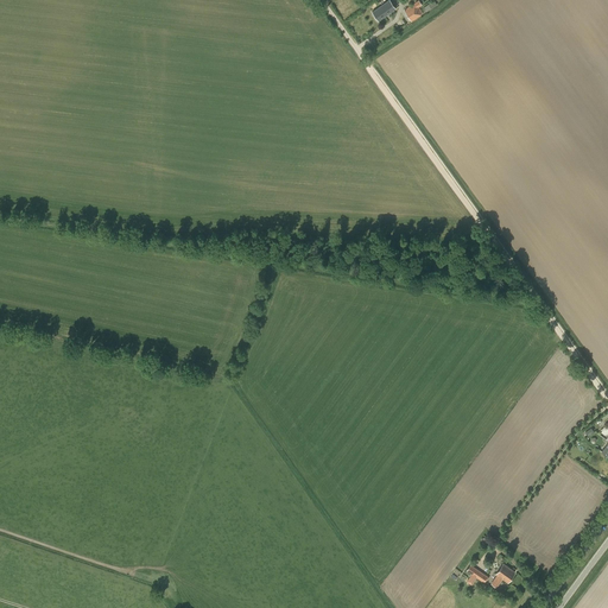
[(388,0),(373,12),(379,20),(396,8),(388,0)]
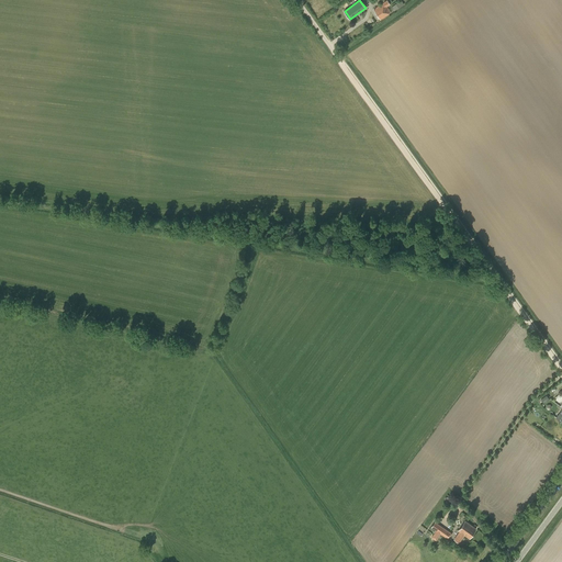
[(391,12),(388,7),(390,4),(386,0),(373,9),(380,20),(390,13),(391,12)]
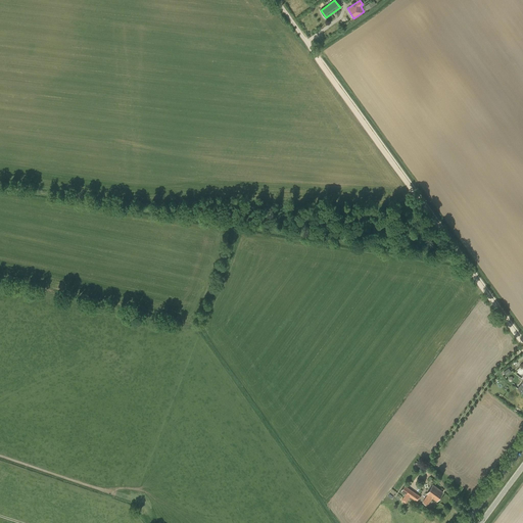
[(364,7),(367,10),(376,4),(373,0),(364,7)]
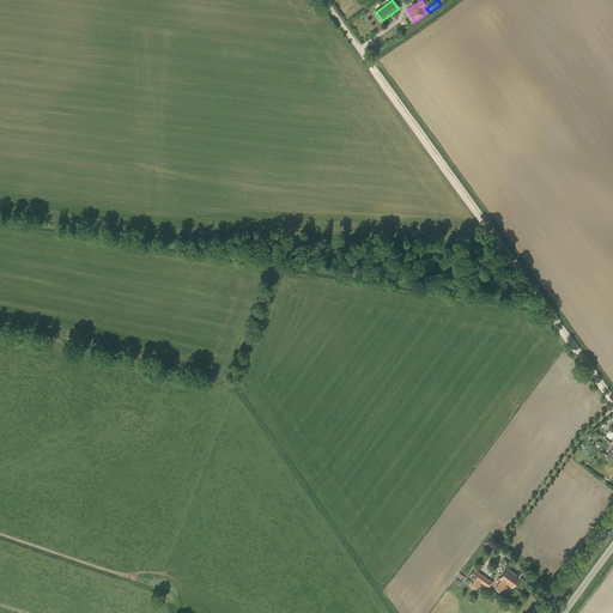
[(502,580),(496,589),(501,593),(507,583),(513,587),(519,577),(507,569),(501,578),(502,580)]
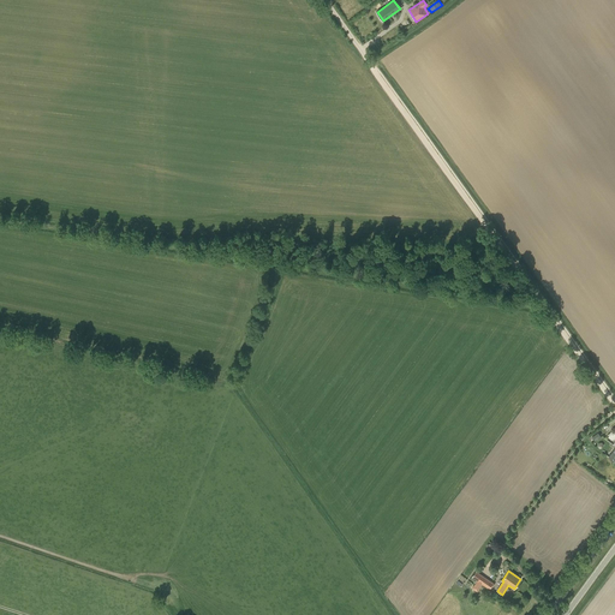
[(487,587),(491,581),(481,573),(476,580),(477,581),(472,589),(477,592),(482,585),(487,587)]
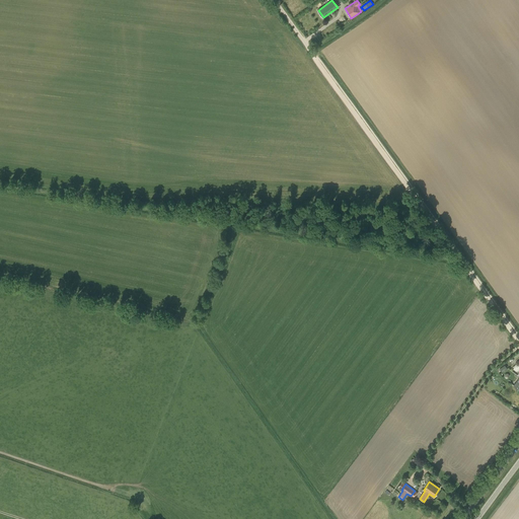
All buildings are outlined.
